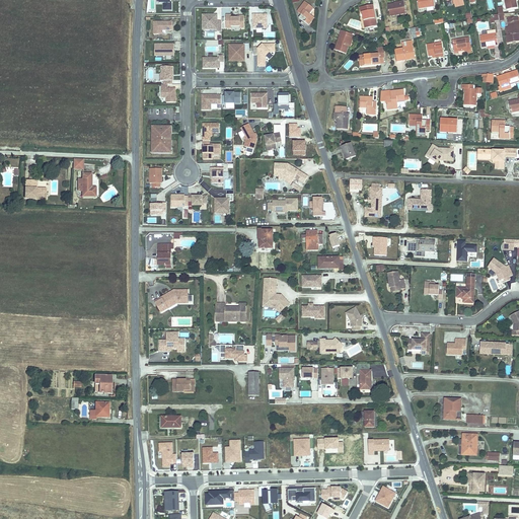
[(164,3),(164,9),(172,9),(171,0),(160,0),(161,3),(164,3)]
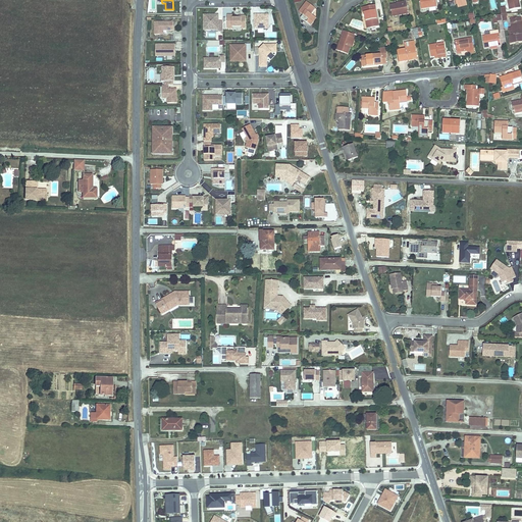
[(398,2),(392,4),(394,16),(410,13),(408,0),(404,1),(404,3),(399,4),(398,2)]
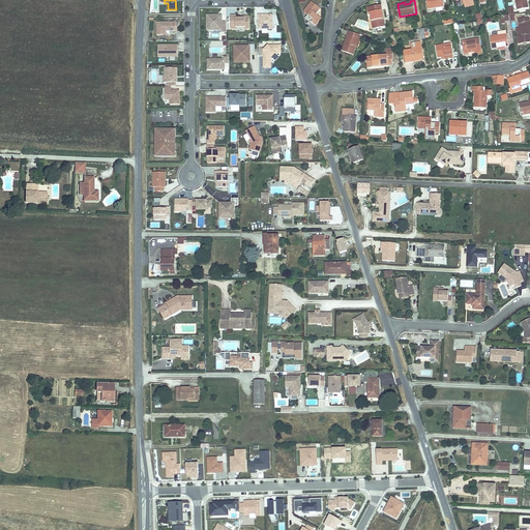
[(428,0),(430,10),(446,7),(444,0),(428,0)]
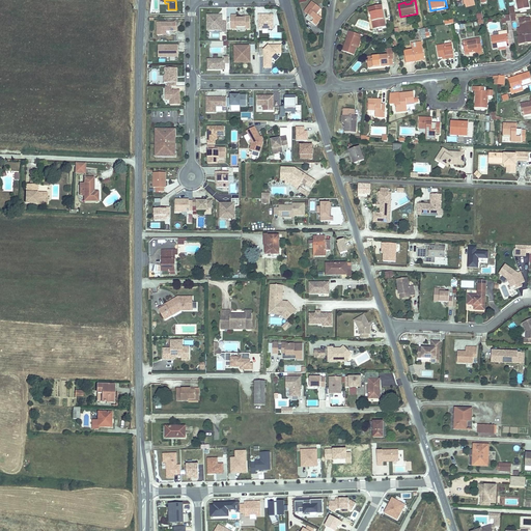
[(518,0),(520,10),(530,8),(529,2),(527,2),(527,0),(518,0)]
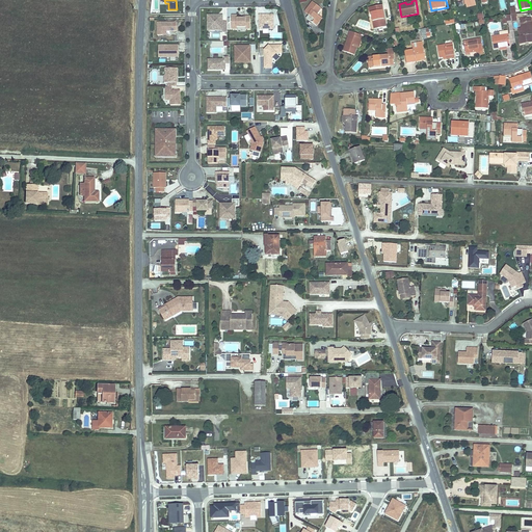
[(315,2),(308,10),(312,14),(308,19),(318,27),(324,19),(320,15),(323,9),(315,2)]
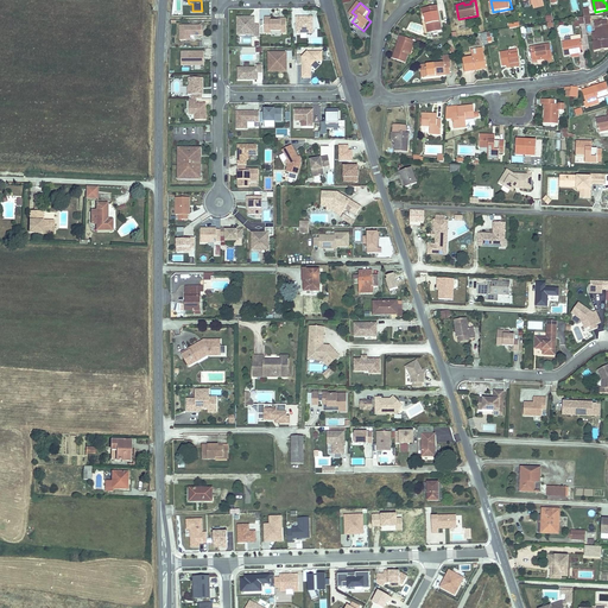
[(441,6),(424,8),(425,16),(426,16),(430,33),(443,31),(442,24),(441,24),(439,17),(442,17),(441,6)]
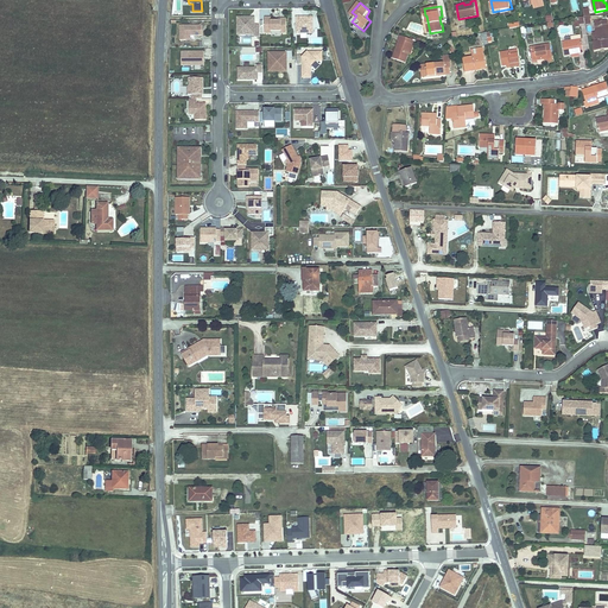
[(261,36),(261,24),(255,24),(255,16),(248,16),(248,18),(246,18),(246,17),(239,17),(239,29),(247,29),(247,33),(255,33),(255,36),(261,36)]
